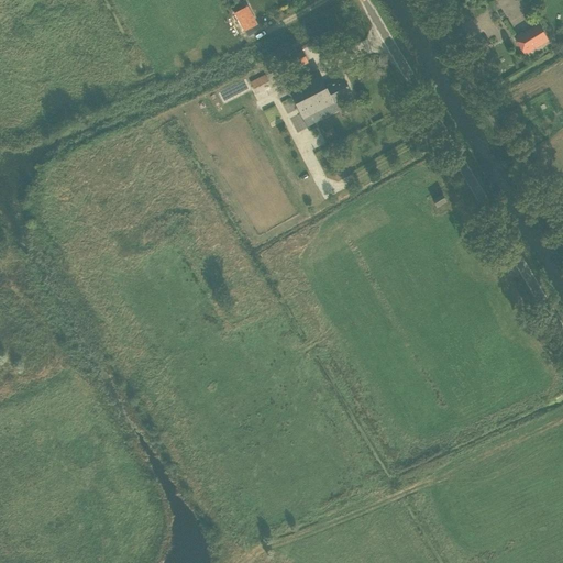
[(249,3),(254,15),(260,13),(254,1),(249,3)]
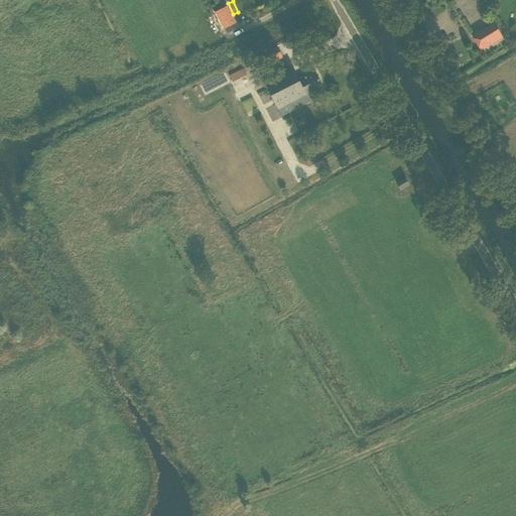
[(216,9),(224,25),(235,20),(227,4),(216,9)]
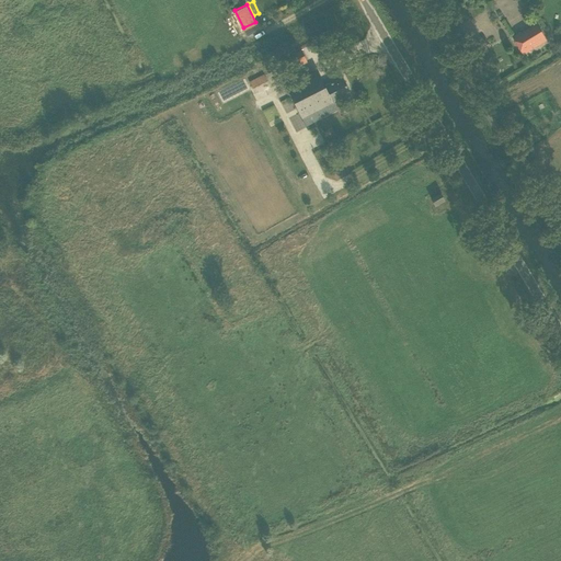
[(512,37),(523,56),(547,41),(538,26),(523,36),(521,32),(512,37)]
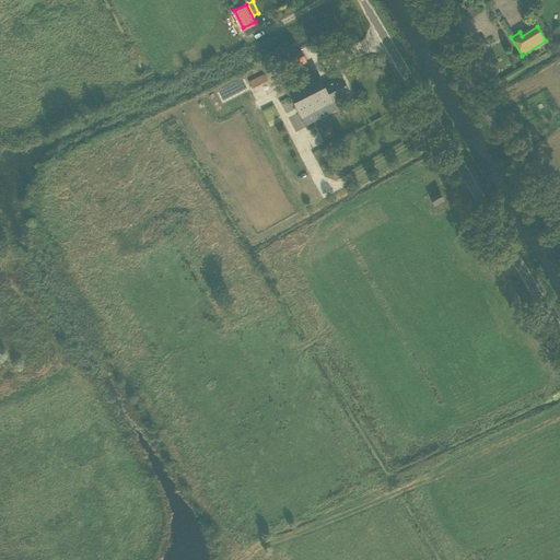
[(317,72),(286,89),(305,126),(336,111),(333,103),(349,94),(340,78),(324,86),(317,72)]
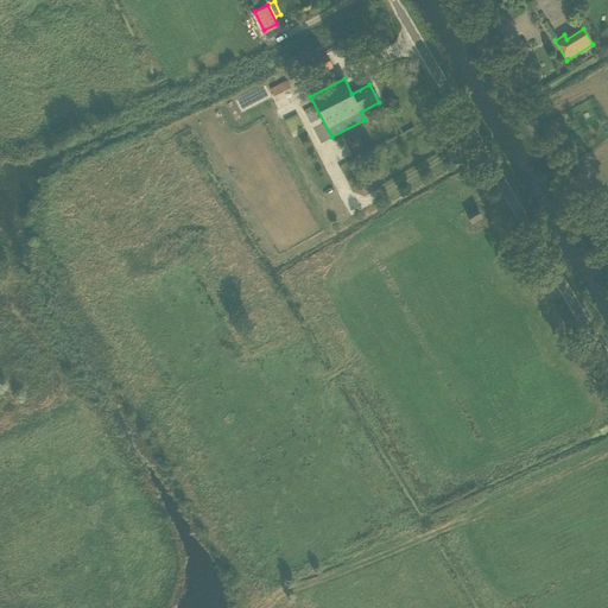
[(273,96),(291,88),(287,80),(270,88),(273,96)]
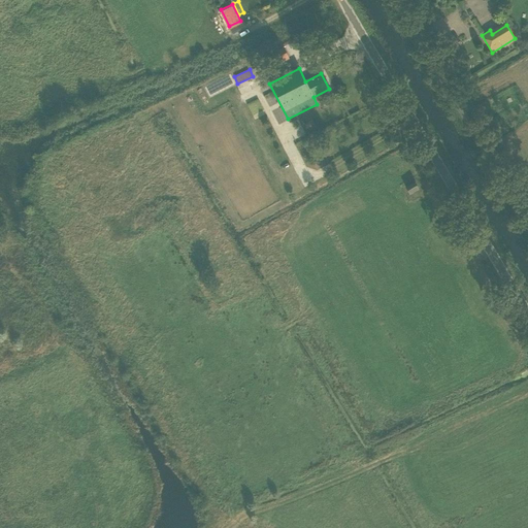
[(406,188),(409,194),(418,189),(415,183),(406,188)]
